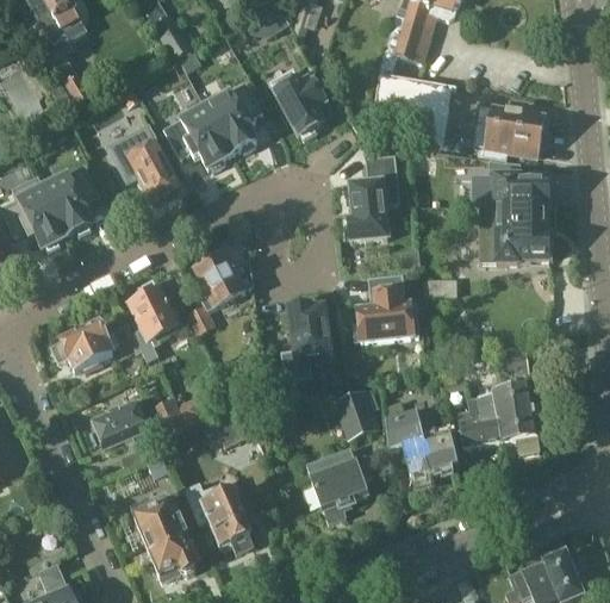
[(27,0),(43,28),(44,28),(53,42),(64,35),(68,41),(86,30),(74,10),(75,8),(70,0),(27,0)]
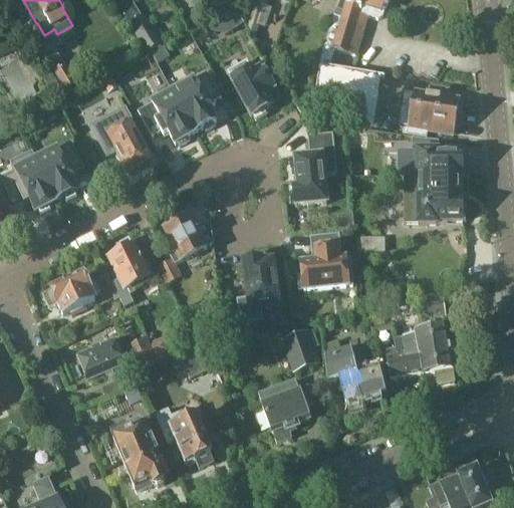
[(205,0),(210,9),(227,0),(205,0)]
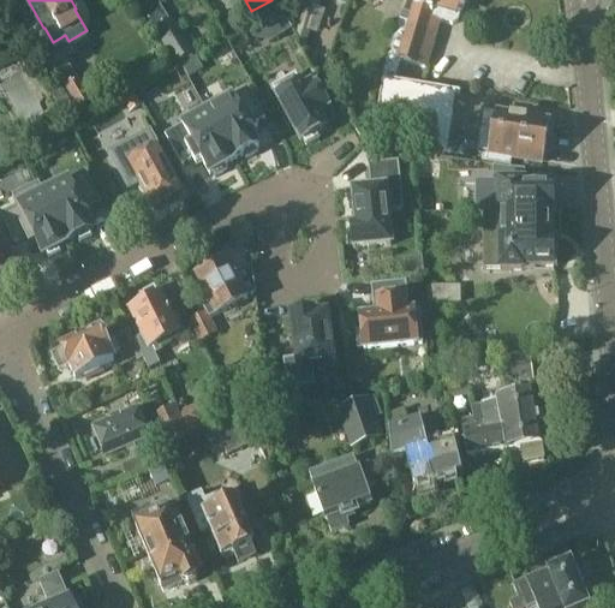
[(415,0),(412,9),(402,6),(399,19),(382,70),(394,72),(399,53),(425,61),(440,15),(453,18),(458,16),(461,3),(463,3),(463,0),(415,0)]
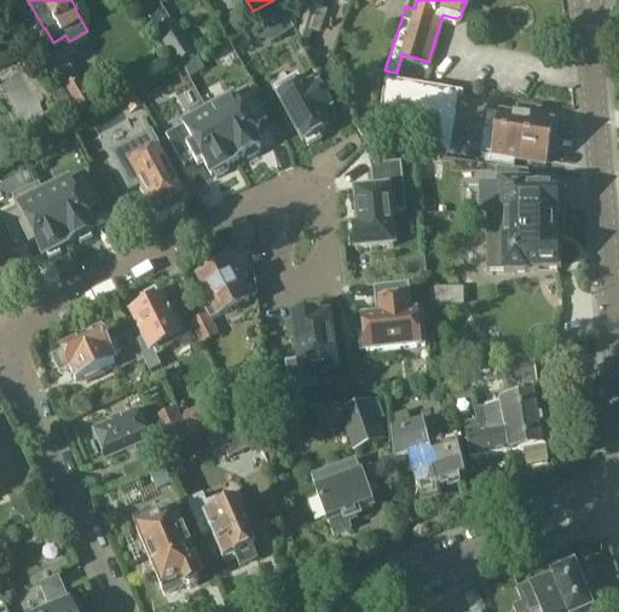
[(391,0),(387,15),(401,19),(405,6),(406,0),(391,0)]
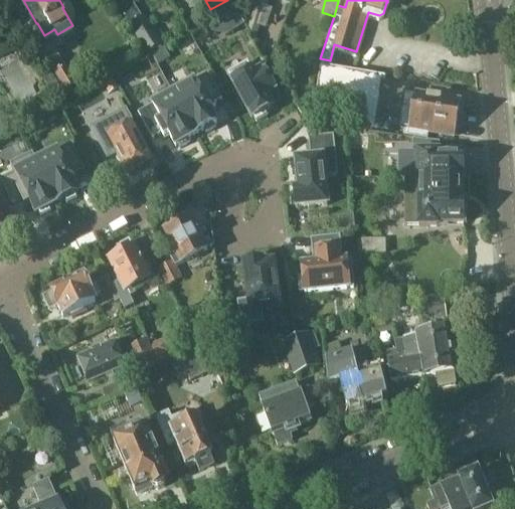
[(224,14),(232,27),(244,20),(237,7),(224,14)]
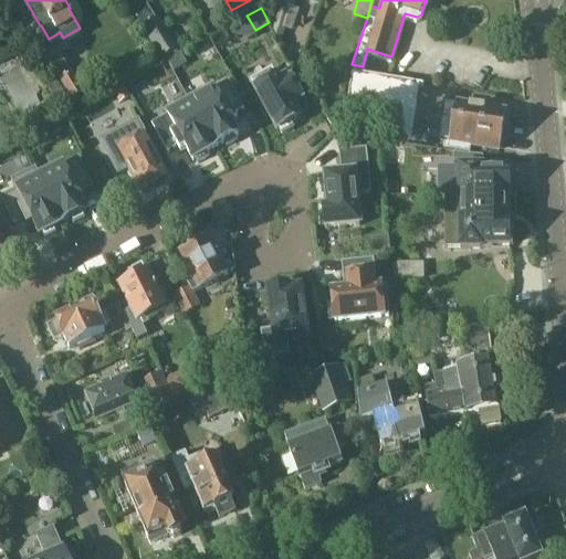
[(159,11),(142,22),(161,53),(179,42),(159,11)]
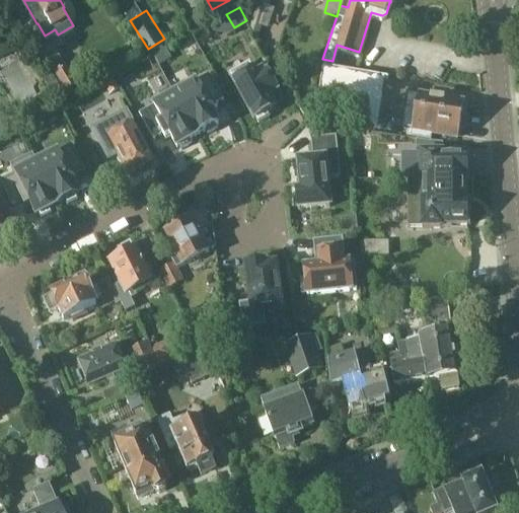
[(171,54),(167,47),(155,53),(159,61),(171,54)]
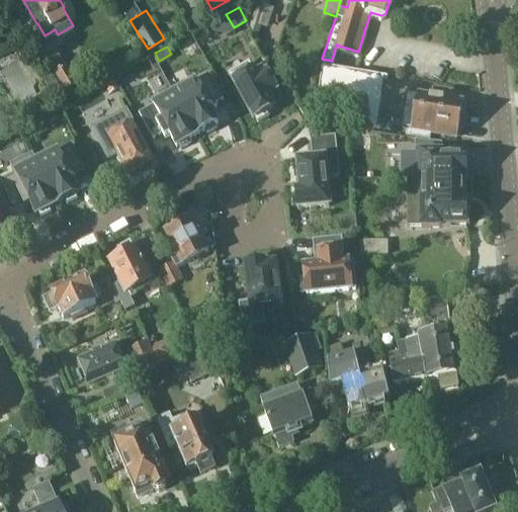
[(249,58),(228,70),(254,115),(256,114),(258,118),(269,112),(266,108),(275,103),(268,92),(276,87),(262,62),(254,66),(249,58)]
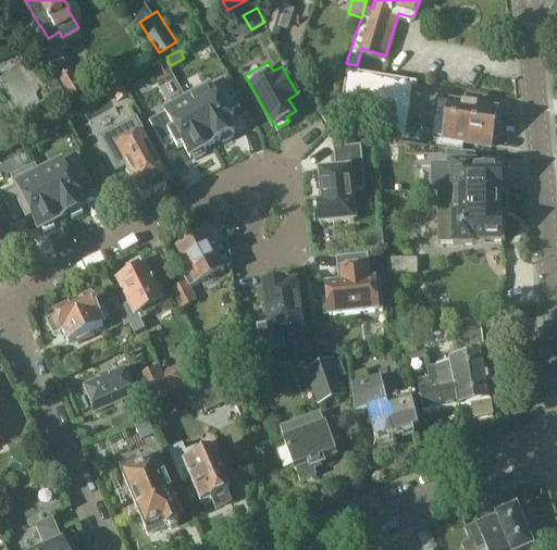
[(404,130),(412,77),(346,66),(337,120),(404,130)]
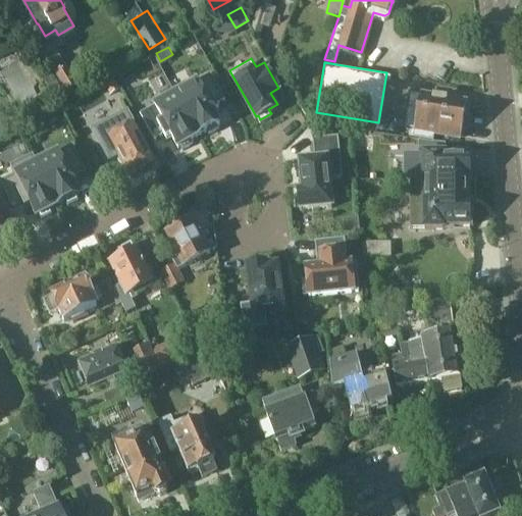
[(67,63),(55,70),(66,89),(79,82),(67,63)]
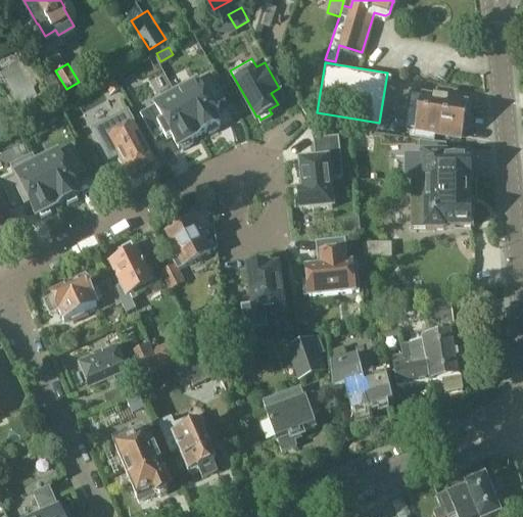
[(52,68),(44,75),(55,95),(64,89),(52,68)]
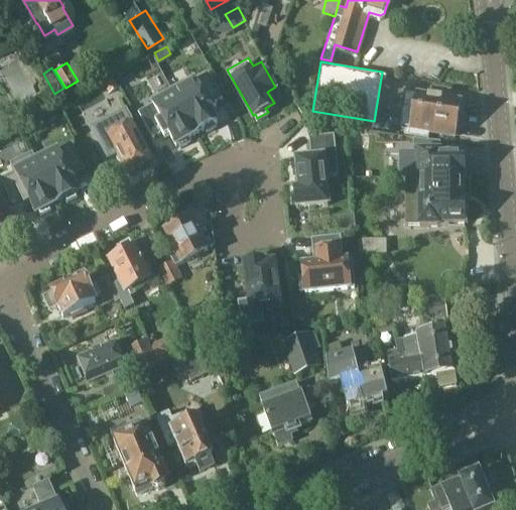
[(119,85),(110,69),(100,75),(109,90),(119,85)]
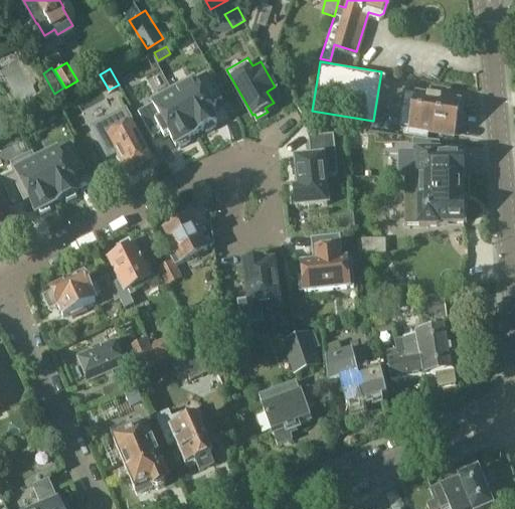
[(173,89),(196,130),(204,126),(206,130),(216,124),(214,120),(217,119),(210,107),(216,104),(213,100),(222,95),(208,69),(173,89)]
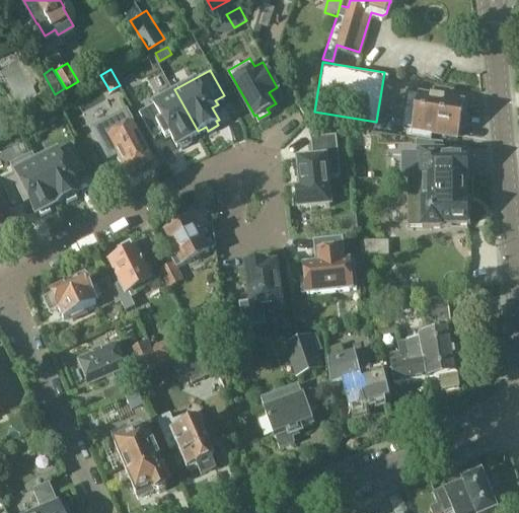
[(312,96),(316,83),(309,82),(305,94),(312,96)]
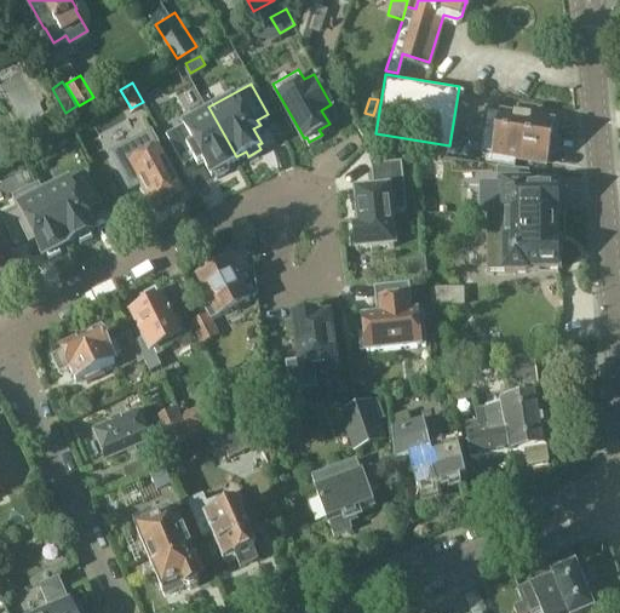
[(236,156),(208,107),(166,130),(183,160),(194,154),(197,160),(204,156),(212,171),(214,168),(218,173),(230,166),(228,161),(236,156)]
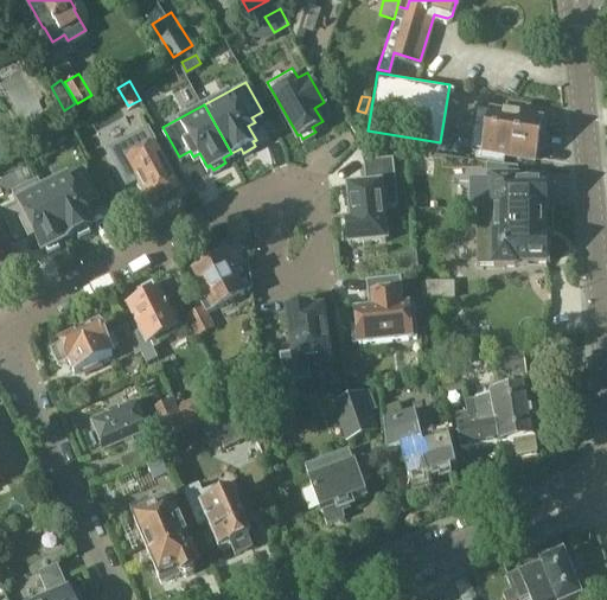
[(535,157),(543,116),(490,106),(490,107),(479,104),(471,145),(483,147),(480,155),(504,159),(505,151),(535,157)]
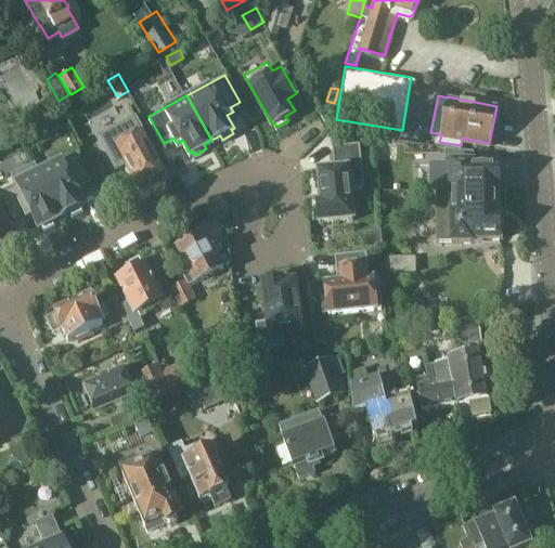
[(136,114),(99,133),(116,166),(126,160),(138,182),(164,169),(155,153),(156,152),(143,127),(136,114)]
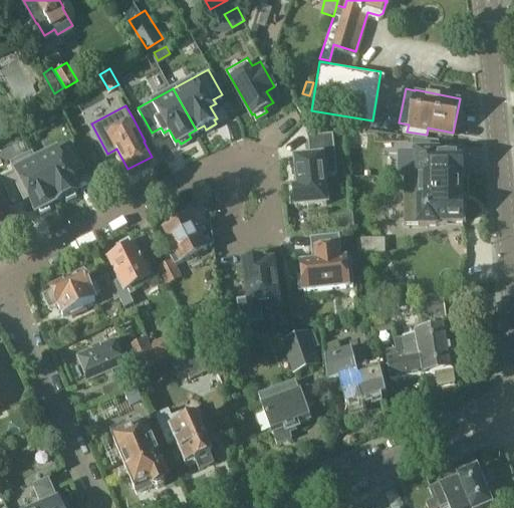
[(294,155),(297,184),(293,184),(295,203),(327,200),(324,172),(336,171),(332,131),(308,134),(310,154),(294,155)]
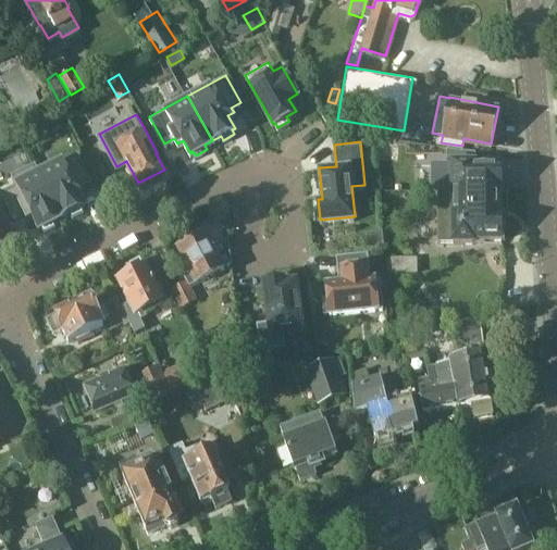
[(39,170),(62,215),(71,211),(73,215),(84,210),(82,205),(85,204),(78,191),(84,188),(82,183),(91,178),(77,150),(40,170),(39,170)]
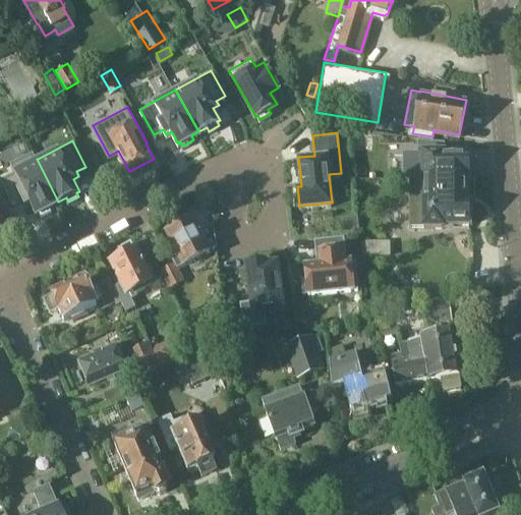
[(50,206),(58,202),(37,159),(38,159),(33,150),(10,161),(15,170),(0,177),(13,203),(22,198),(25,204),(31,201),(37,213),(40,211),(42,215),(52,210),(50,206)]
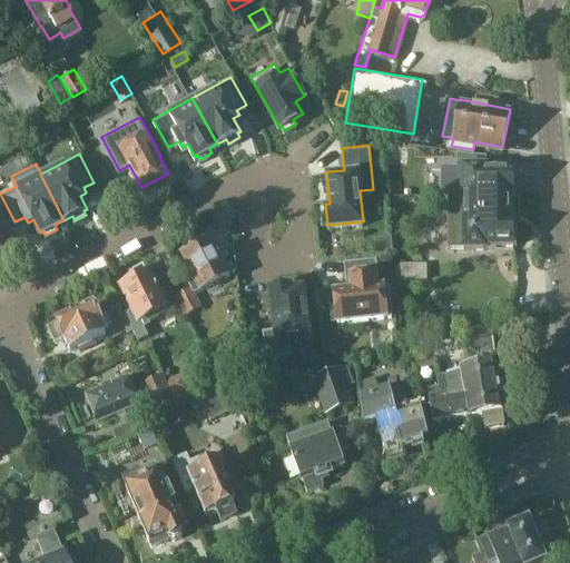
[(449,191),(457,191),(514,191),(514,168),(494,167),(494,169),(485,169),(485,165),(464,164),(464,166),(449,165),(449,191)]
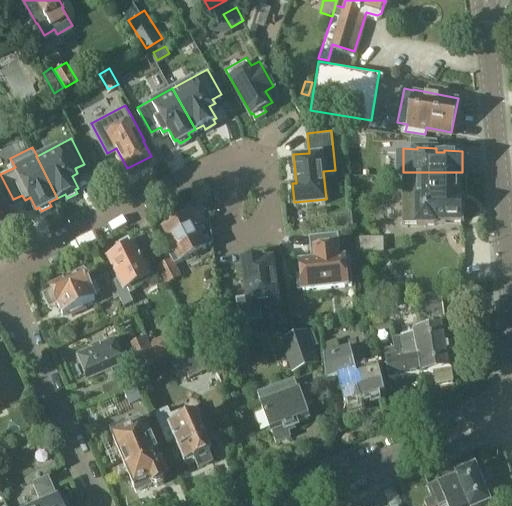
[(466,172),(462,172),(410,172),(403,172),(402,195),(402,219),(416,219),(416,220),(435,220),(435,216),(443,216),(443,218),(461,218),(462,197),(466,197),(466,172)]
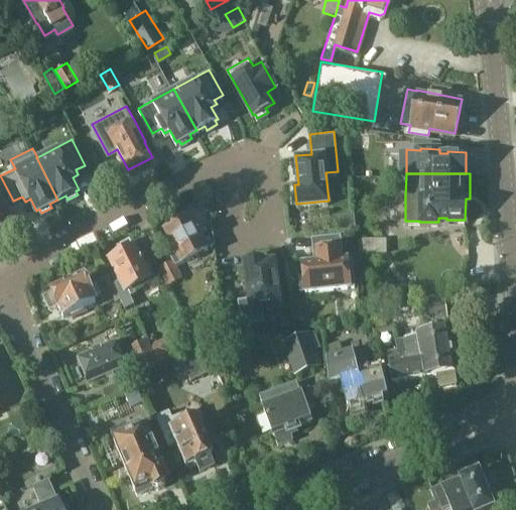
[(173,258),(175,262),(215,242),(212,219),(197,227),(191,216),(189,216),(185,209),(174,215),(177,222),(176,223),(180,231),(169,237),(175,250),(170,252),(173,258)]
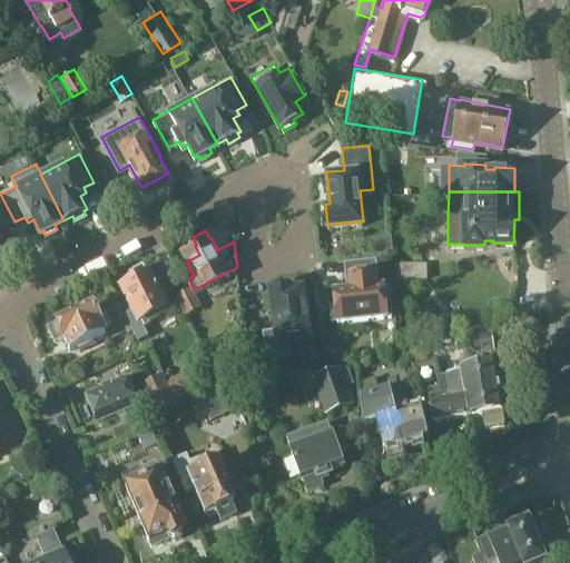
[(334,288),(335,302),(331,302),(332,317),(337,317),(337,319),(391,314),(389,283),(375,284),(374,273),(377,273),(376,256),(344,259),(346,276),(350,275),(351,286),(334,288)]
